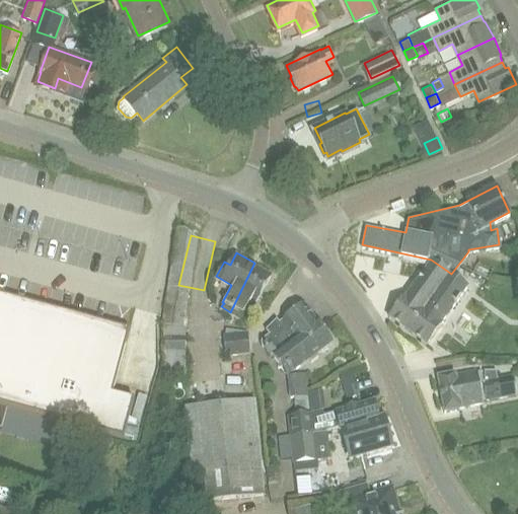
[(447,271),(431,260),(389,315),(408,329),(447,271)]
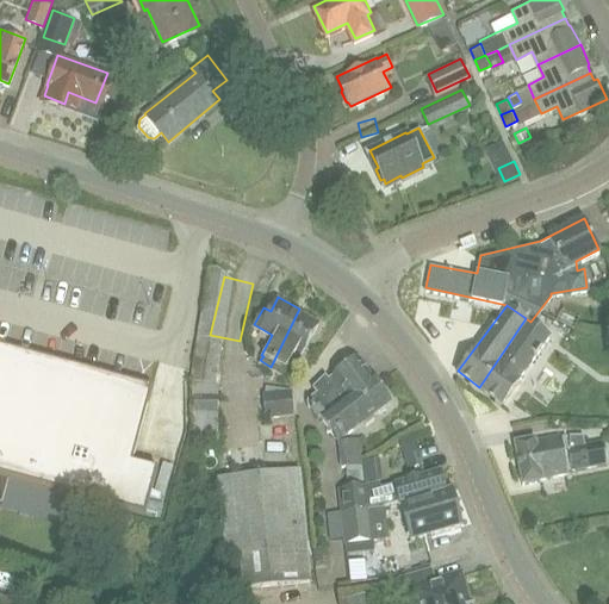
[(319,321),(299,309),(271,367),(281,373),(297,348),(300,352),(319,321)]
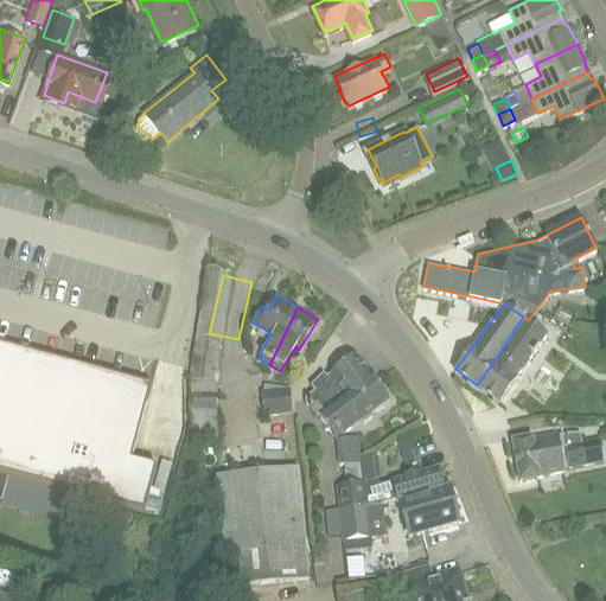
[(523,317),(477,385),(498,401),(546,333),(528,320),(523,317)]
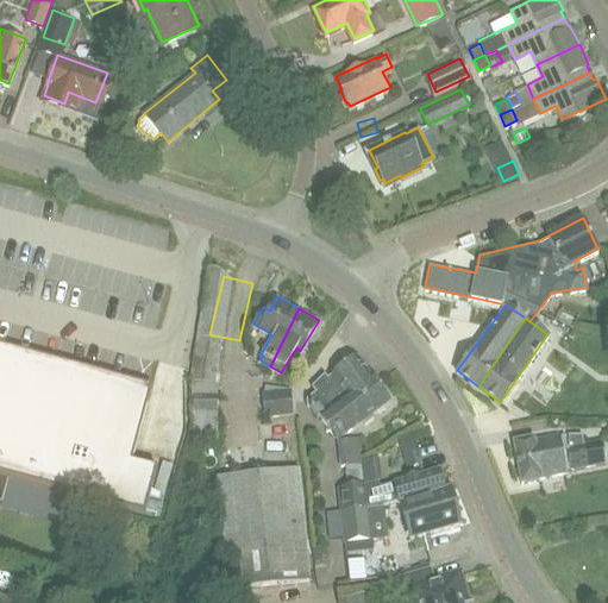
[(0,471),(68,490),(89,496),(145,512),(158,465),(132,458),(152,383),(0,341),(0,471)]
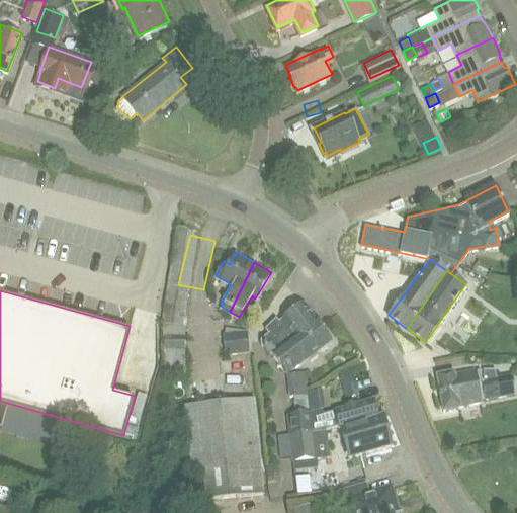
[(270,331),(262,336),(261,342),(270,353),(272,351),(287,372),(309,356),(311,359),(319,353),(316,350),(321,347),(324,347),(328,344),(328,341),(331,339),(316,319),(316,318),(305,302),(280,321),(276,316),(266,327),(270,331)]
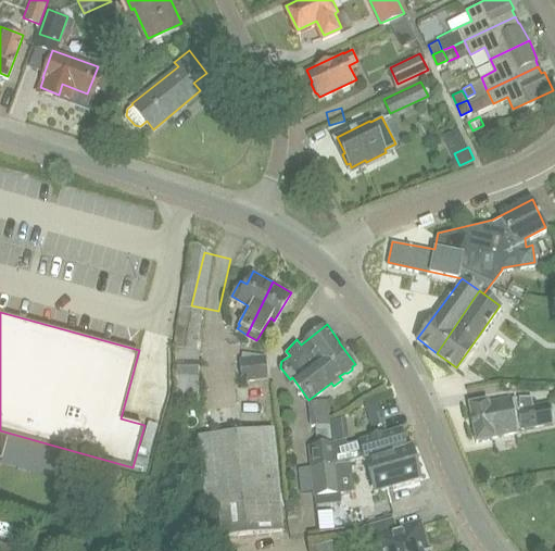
[(273,368),(256,370),(259,393),(275,392),(273,368)]
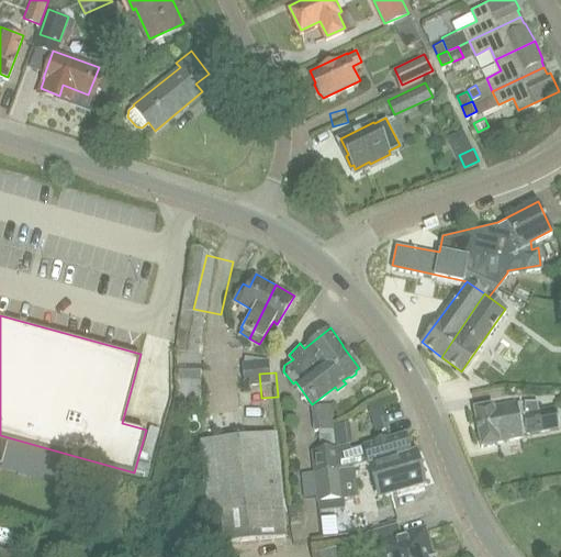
[(259,374),(243,375),(245,399),(261,398),(259,374)]
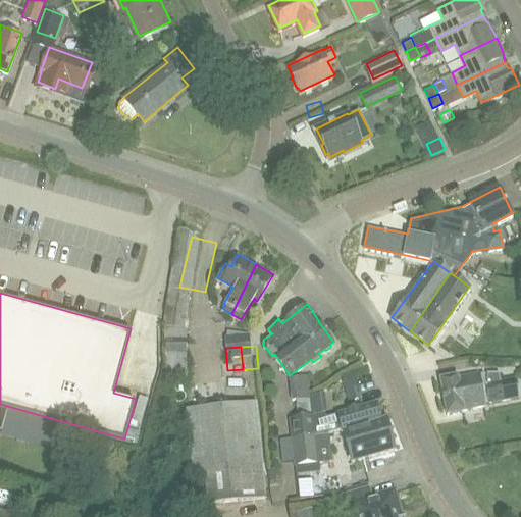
[(225,348),(210,350),(212,371),(227,370),(225,348)]
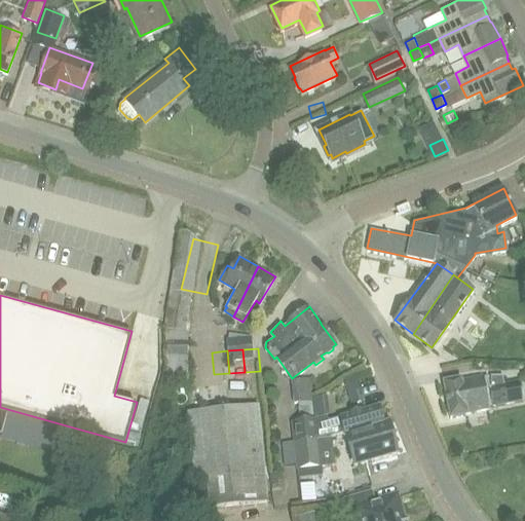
[(181,354),(165,356),(167,378),(183,376),(181,354)]
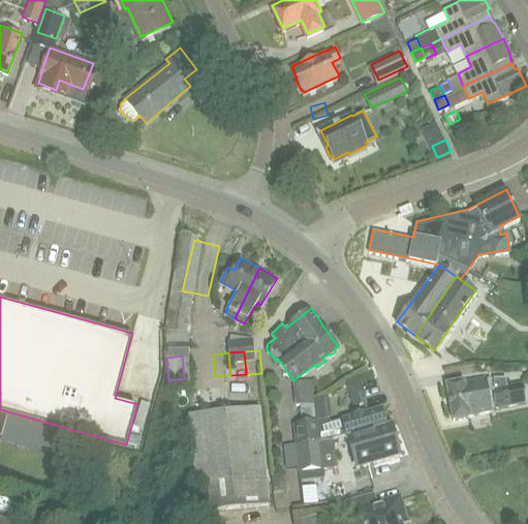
[(197,356),(182,356),(184,378),(199,378),(197,356)]
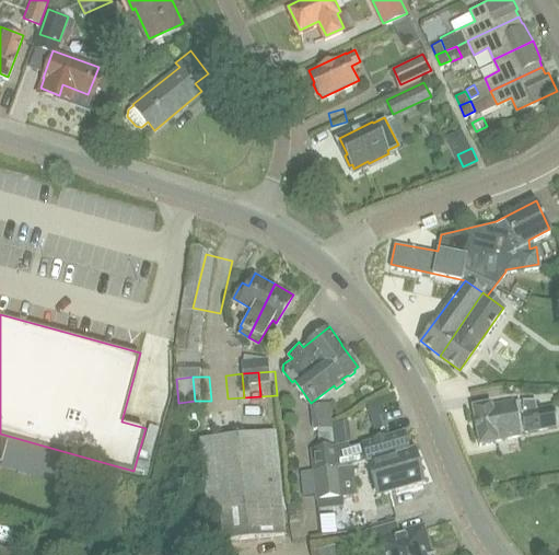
[(524,429),(557,423),(554,403),(537,406),(535,396),(523,396),(524,429)]
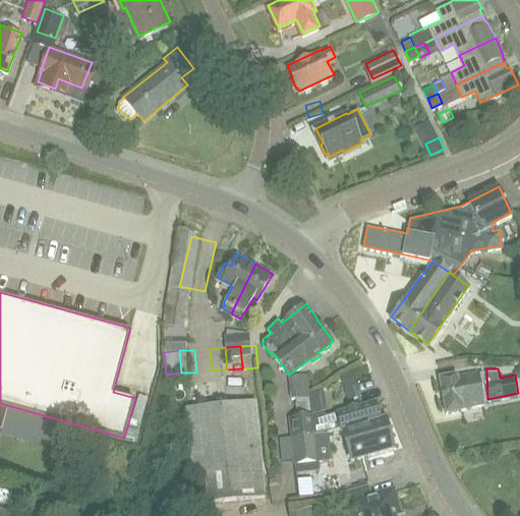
[(482,391),(478,369),(457,374),(456,371),(439,375),(446,411),(463,407),(463,406),(484,401),(482,391)]
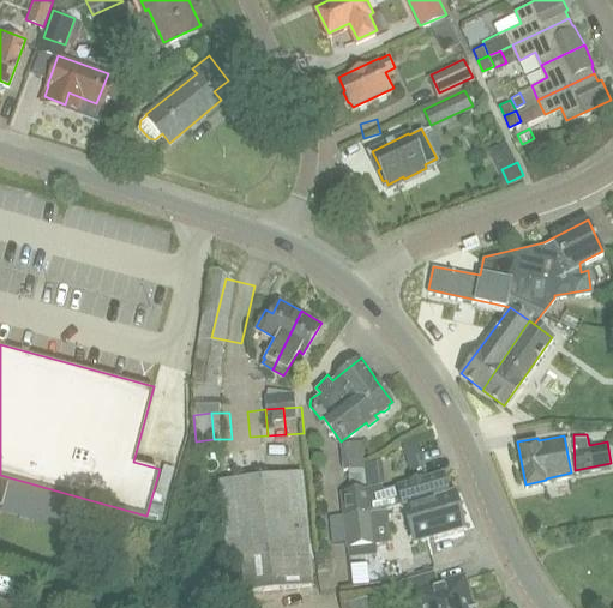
[(350,487),(366,486),(362,438),(341,441),(343,468),(348,467),(350,487)]
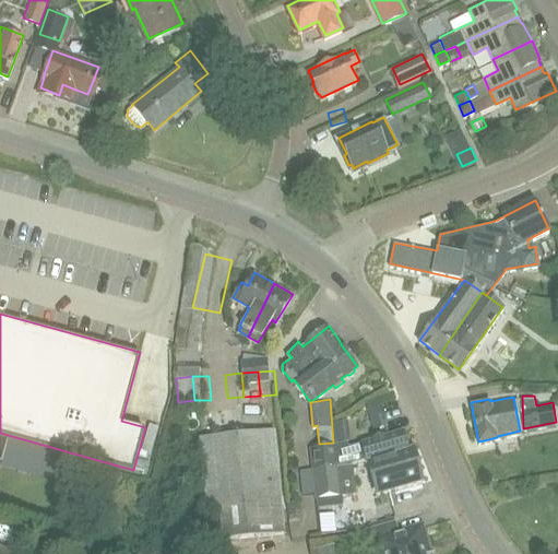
[(365,408),(369,423),(381,420),(377,403),(365,408)]
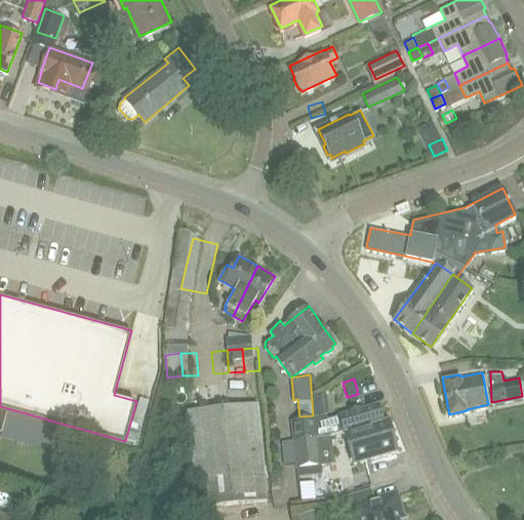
[(313,415),(299,416),(291,417),(292,438),(293,438),(293,439),(331,435),(331,433),(344,430),(345,431),(384,420),(388,417),(384,418),(378,402),(327,416),(326,411),(313,415)]
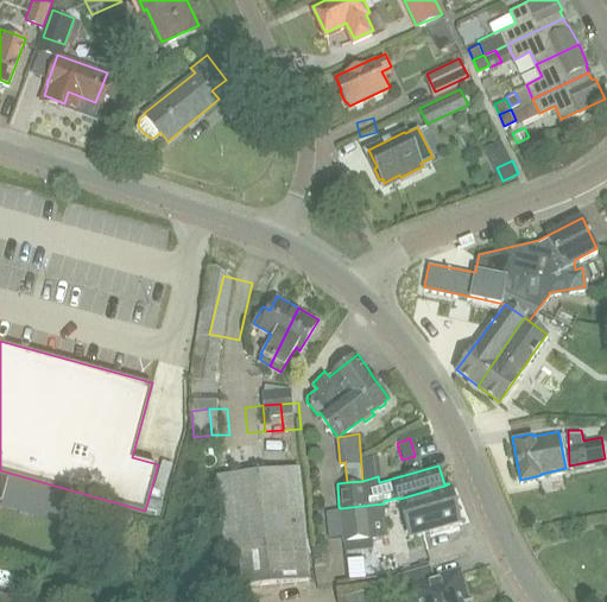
[(0,496),(62,514),(68,489),(0,470),(0,496)]
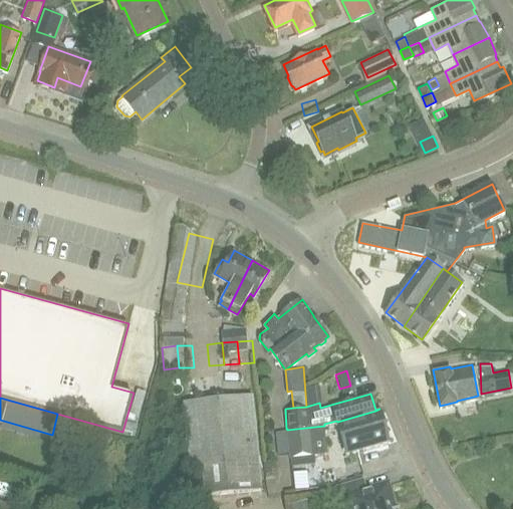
[(375,411),(337,422),(346,452),(389,440),(379,409),(375,411)]
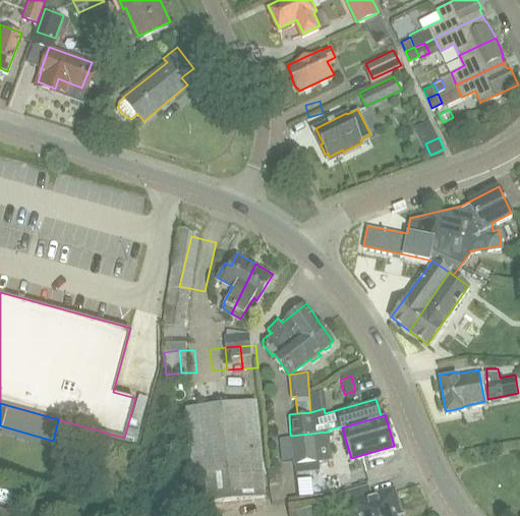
[(254,427),(173,436),(179,499),(261,491),(254,427)]
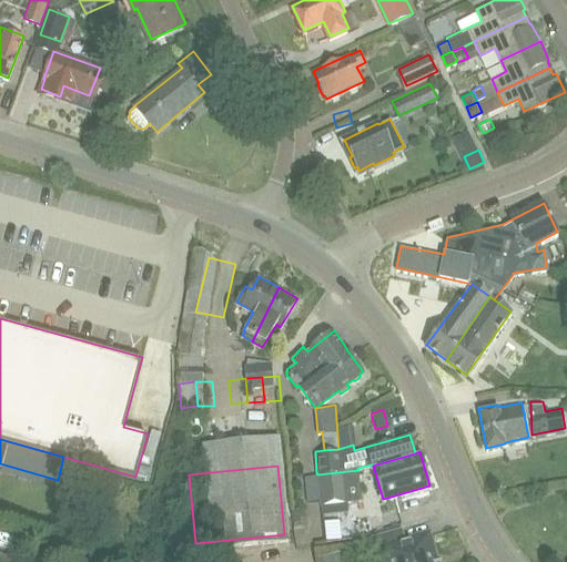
[(317,474),(320,498),(321,503),(362,499),(358,470),(317,474)]
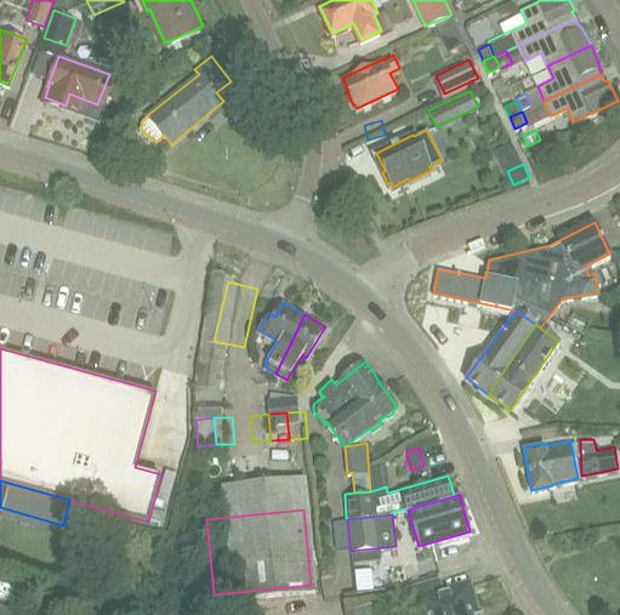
[(114,524),(92,518),(95,546),(107,550),(114,524)]
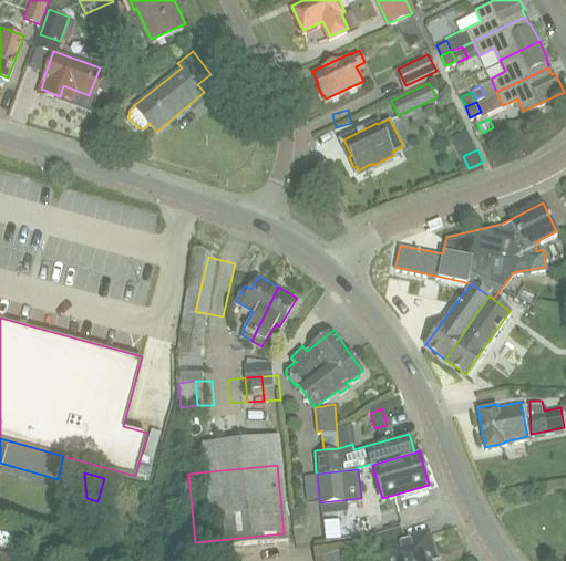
[(317,473),(316,473),(305,474),(307,498),(319,497),(317,474),(317,473)]
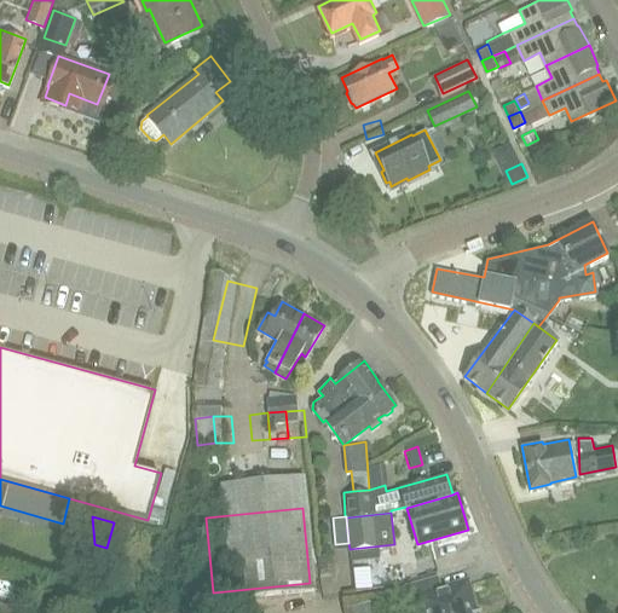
[(114,522),(107,548),(123,553),(132,528),(114,522)]
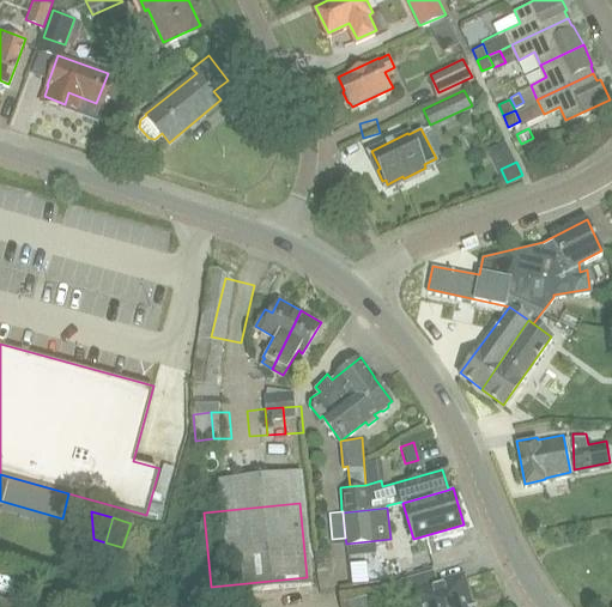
[(131,523),(122,547),(139,553),(147,528),(131,523)]
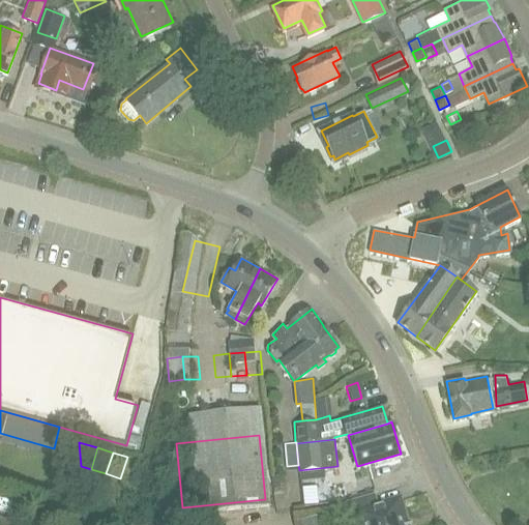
[(127,457),(120,478),(135,483),(142,461),(127,457)]
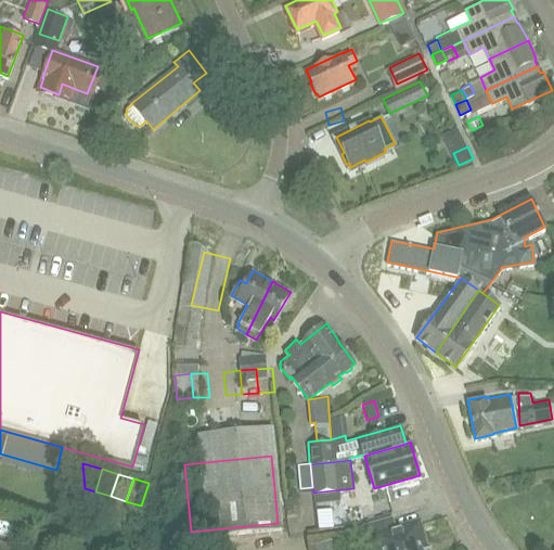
[(394,514),(360,524),(368,549),(376,549),(378,549),(377,549),(424,549),(421,540),(424,539),(420,522),(397,527),(394,514)]
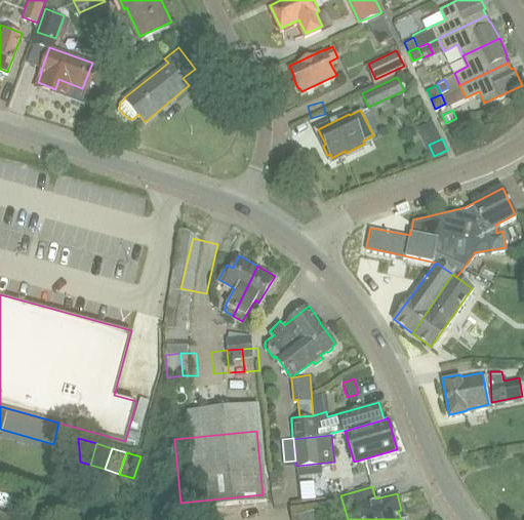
[(140,494),(127,496),(129,519),(144,517),(140,494)]
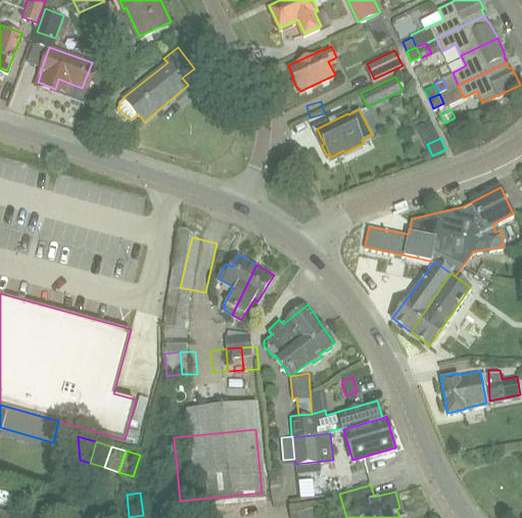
[(127,495),(112,496),(114,517),(119,517),(129,517),(127,495)]
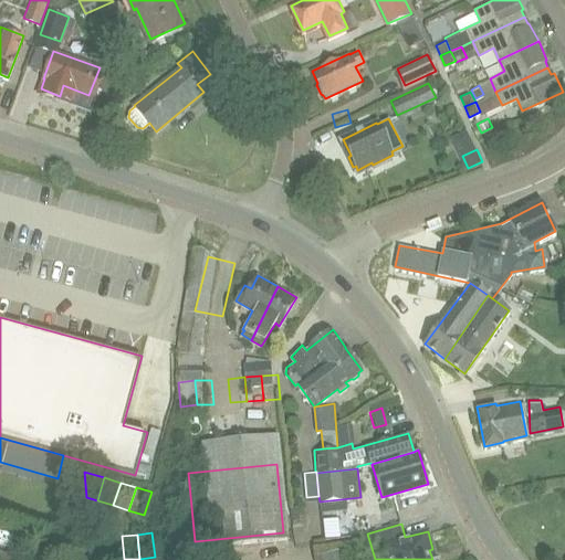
[(124,559),(122,536),(105,538),(107,559),(124,559)]
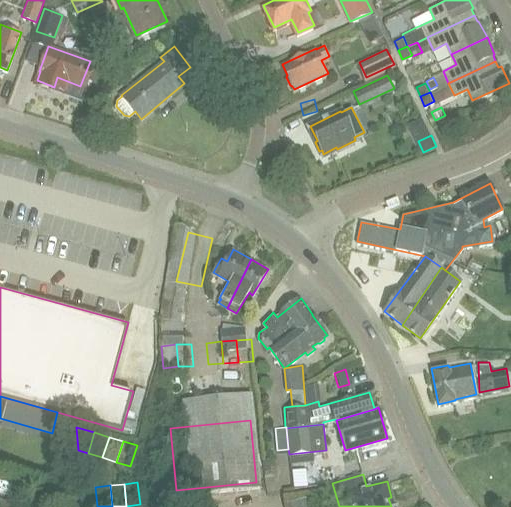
[(0,496),(0,506),(18,506),(19,499),(0,496)]
